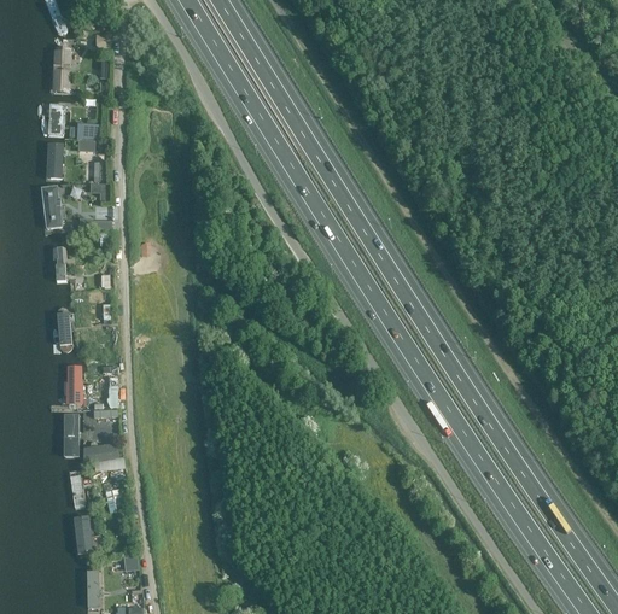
[(42,0),(57,34),(60,36),(65,36),(69,33),(69,28),(56,0),(42,0)]
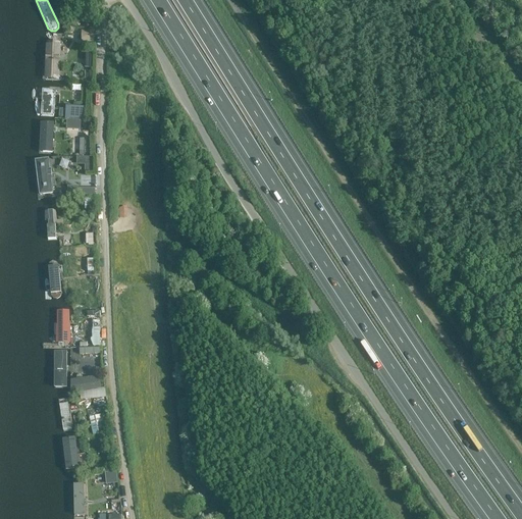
[(82,41),(94,41),(93,28),(82,29),(82,41)]
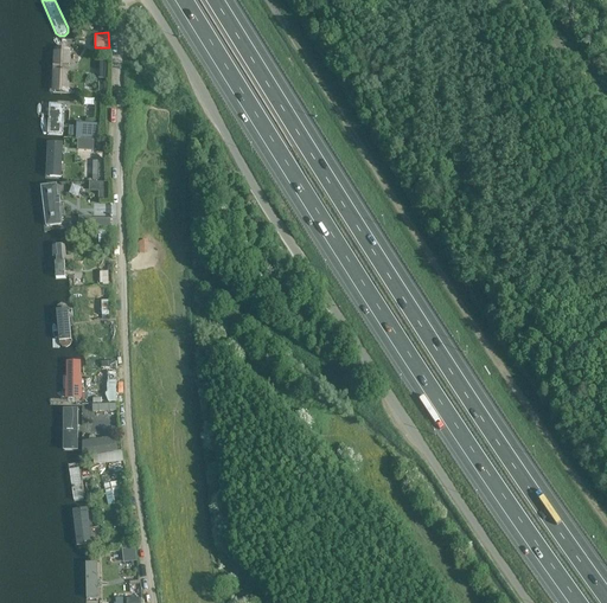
[(70,51),(53,51),(51,92),(68,92),(70,51)]
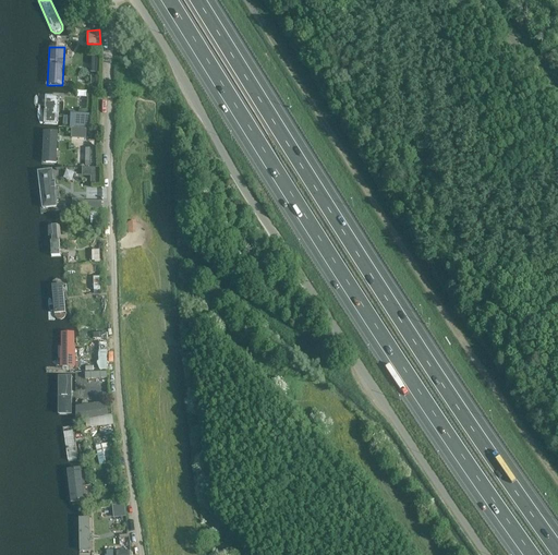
[(59,94),(45,94),(43,124),(57,125),(59,94)]
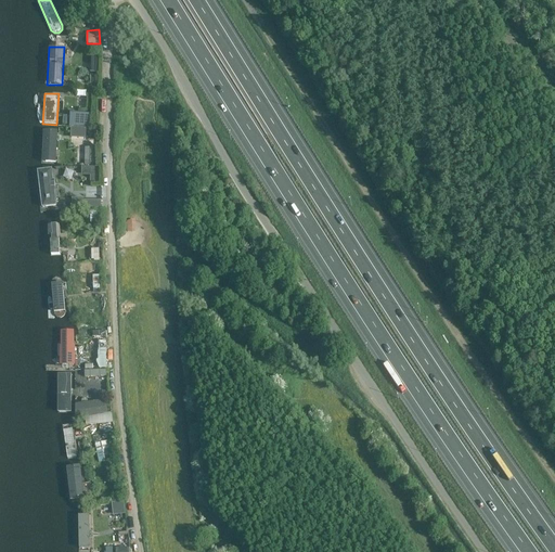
[(72,114),(72,123),(78,124),(90,125),(91,114),(81,113),(81,115),(78,115),(72,114)]
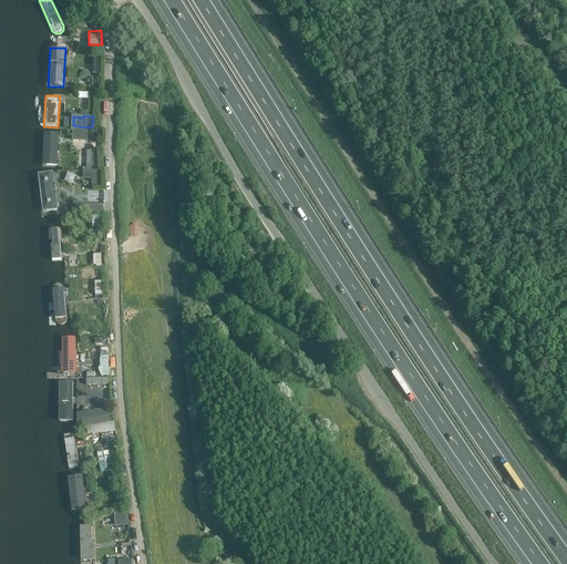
[(58,132),(43,132),(42,165),(57,165),(58,132)]
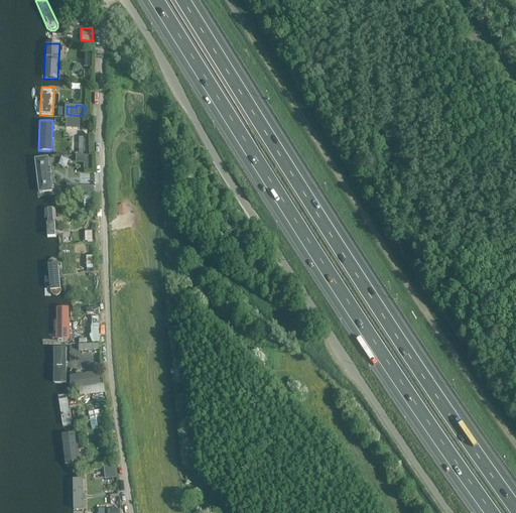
[(90,134),(86,134),(80,134),(79,151),(90,151),(90,134)]
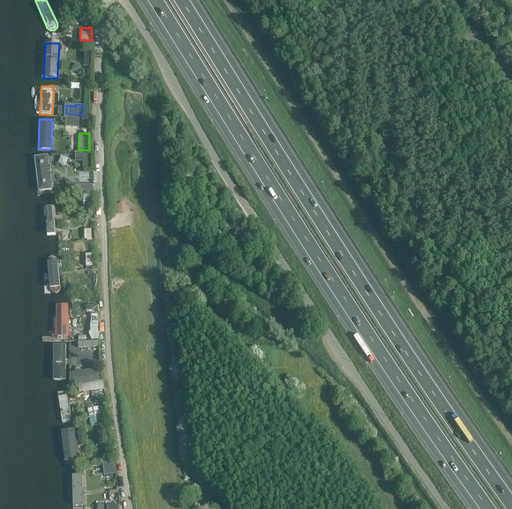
[(84,158),(83,163),(90,163),(91,150),(76,150),(76,158),(84,158)]
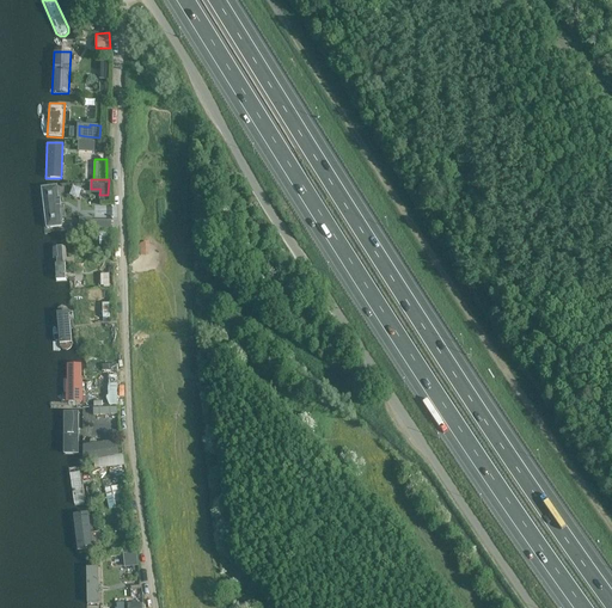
[(57,184),(40,186),(44,231),(61,229),(57,184)]
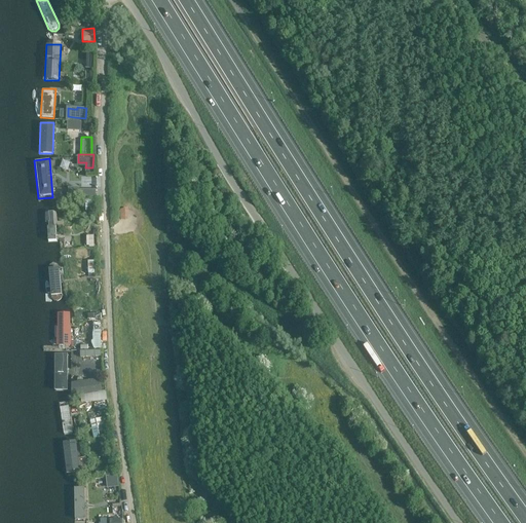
[(77,185),(68,185),(68,194),(96,194),(96,187),(79,187),(77,185)]
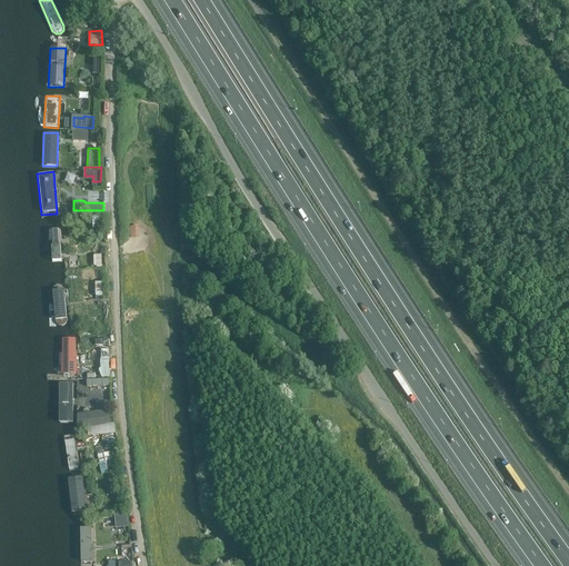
[(93,225),(102,225),(101,211),(92,211),(93,225)]
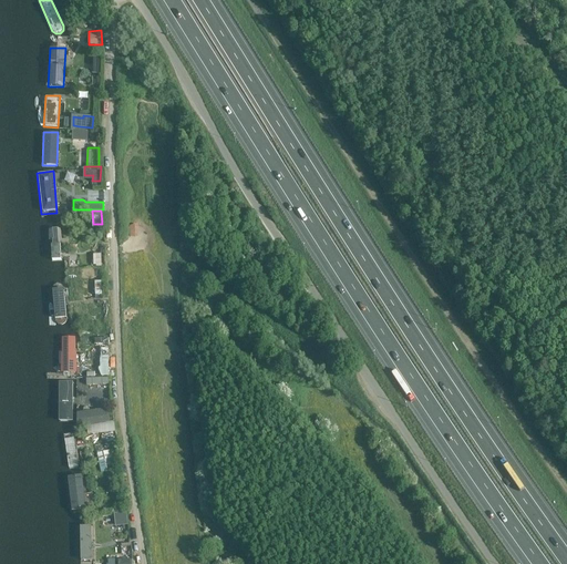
[(61,227),(50,227),(51,259),(62,259),(61,227)]
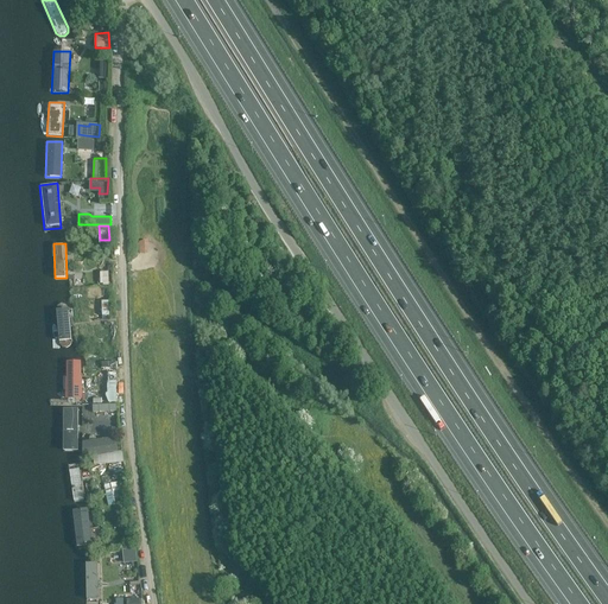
[(64,302),(59,303),(57,305),(56,309),(59,344),(63,348),(65,348),(70,347),(73,342),(70,309),(67,304),(64,302)]
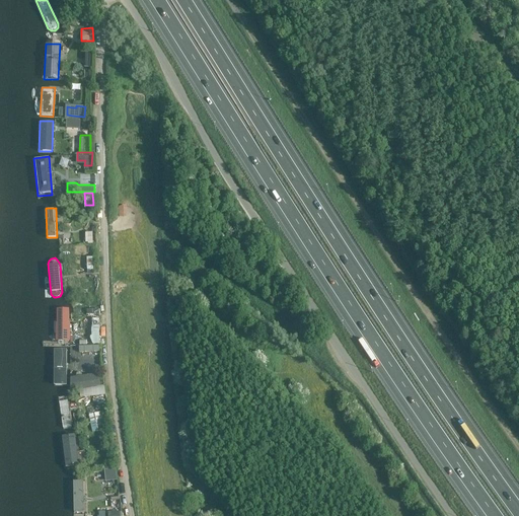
[(69,308),(56,309),(55,342),(69,342),(69,308)]
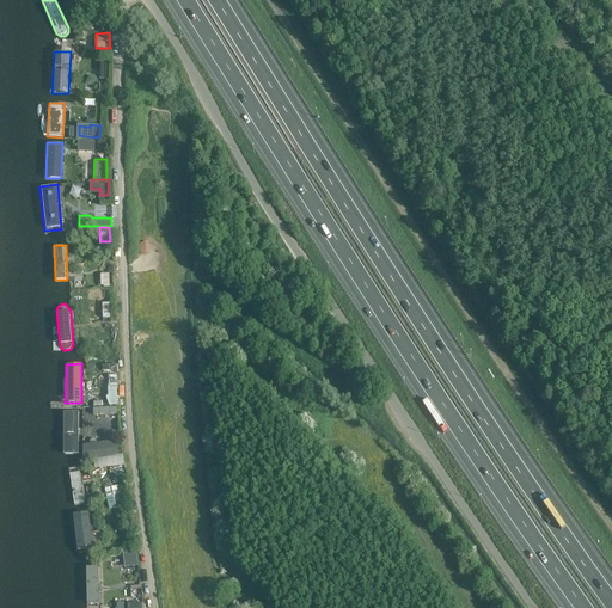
[(67,413),(66,453),(81,453),(83,413),(67,413)]
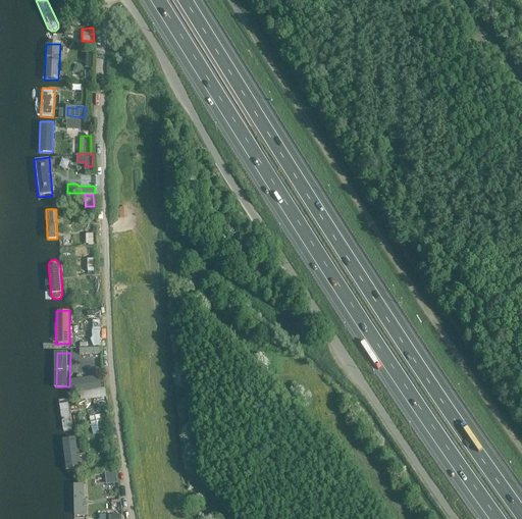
[(72,376),(71,390),(102,385),(100,372),(72,376)]
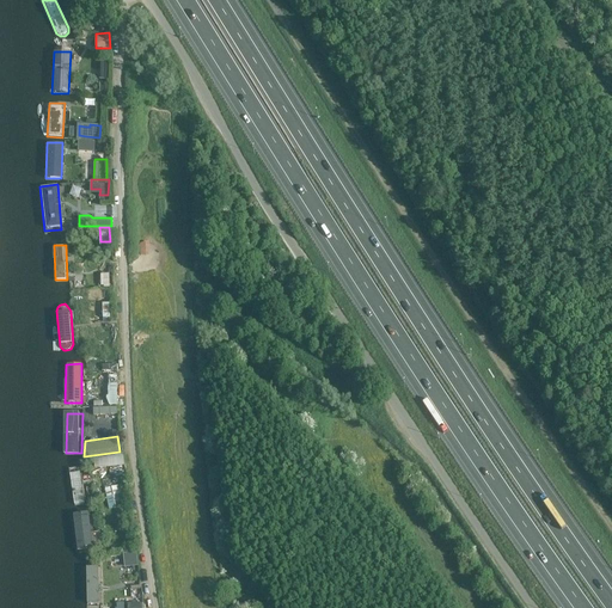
[(118,484),(117,484),(106,487),(108,493),(106,495),(110,505),(124,502),(121,490),(121,491),(118,484)]
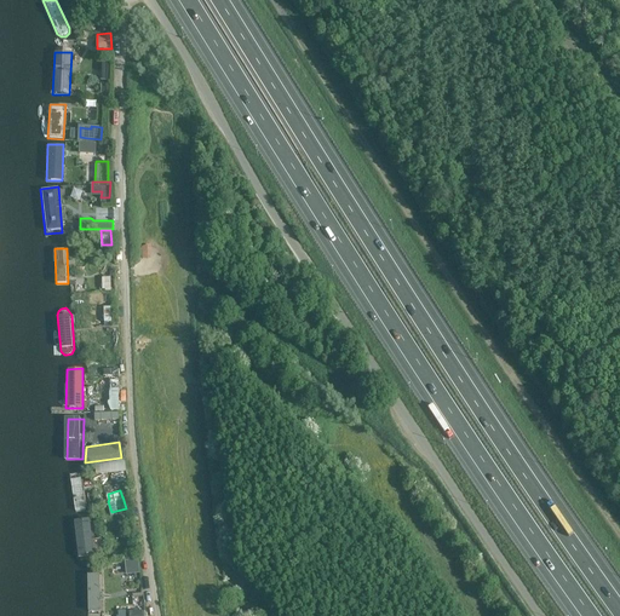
[(90,520),(73,523),(78,560),(93,559),(90,520)]
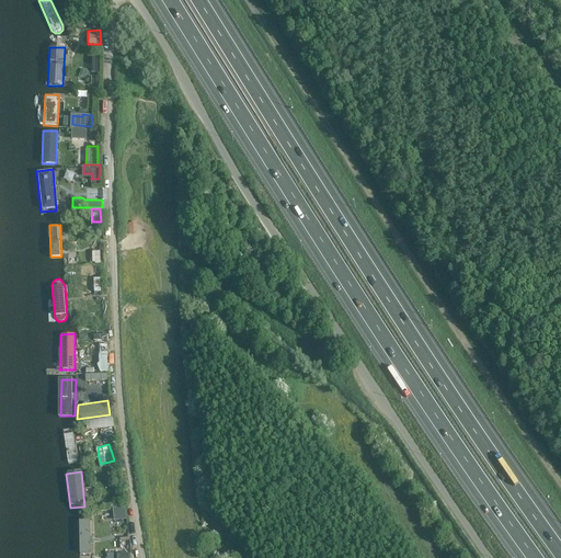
[(114,516),(127,516),(126,503),(114,504),(114,516)]
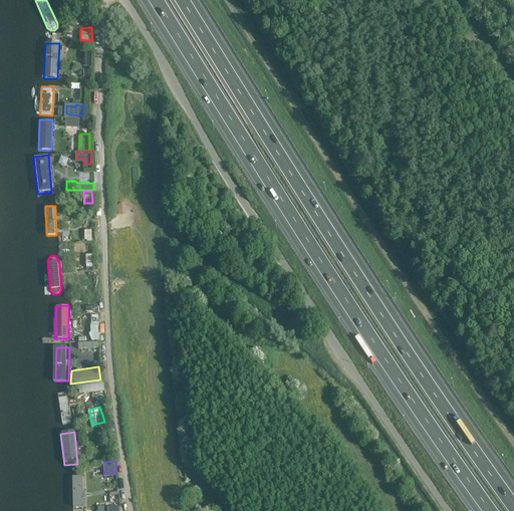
[(83,470),(72,471),(73,502),(84,502),(83,470)]
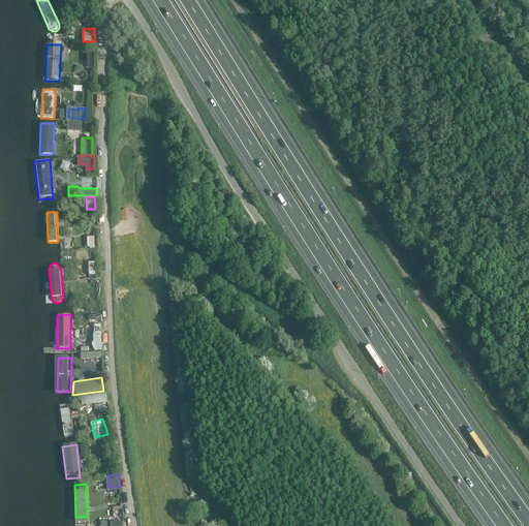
All buildings are outlined.
